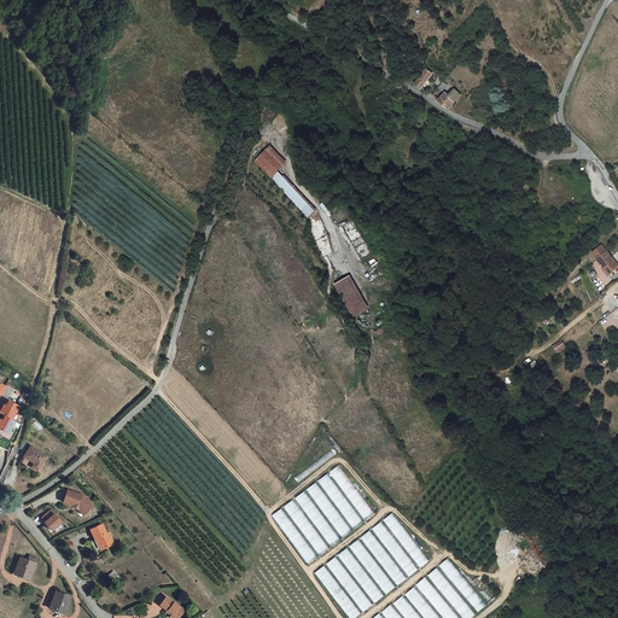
[(424,82),(433,70),(427,65),(413,85),(421,89),(426,85),(424,82)]
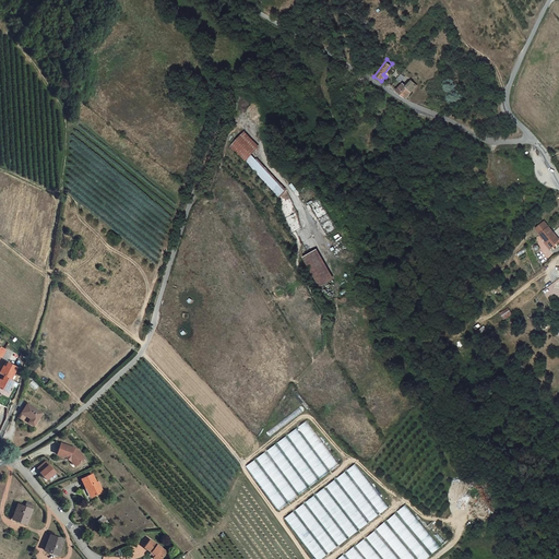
[(402,71),(396,67),(392,72),(396,76),(402,71)]
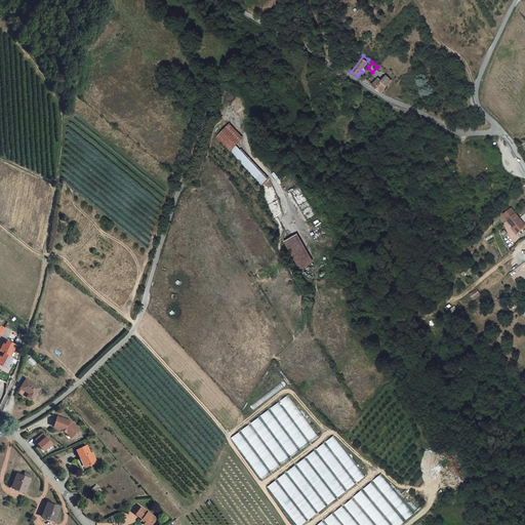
[(381,91),(391,77),(384,72),(379,78),(377,76),(372,84),(380,90),(381,91)]
